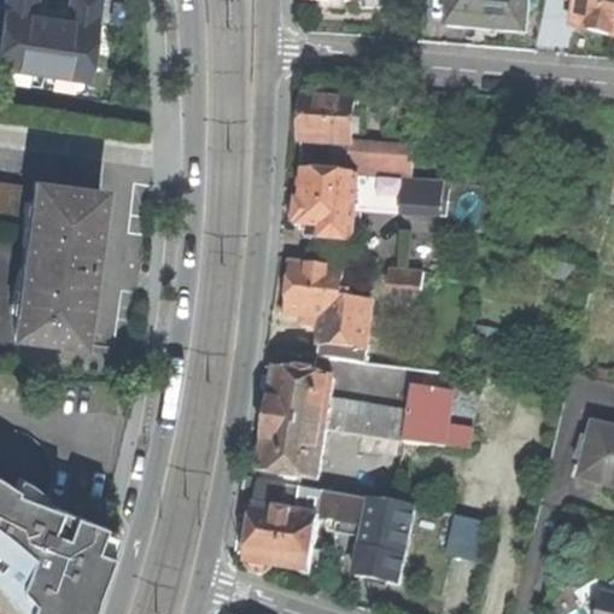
[(3,0),(0,12),(0,64),(85,77),(97,0),(68,0),(65,16),(59,16),(39,12),(31,11),(33,0),(3,0)]
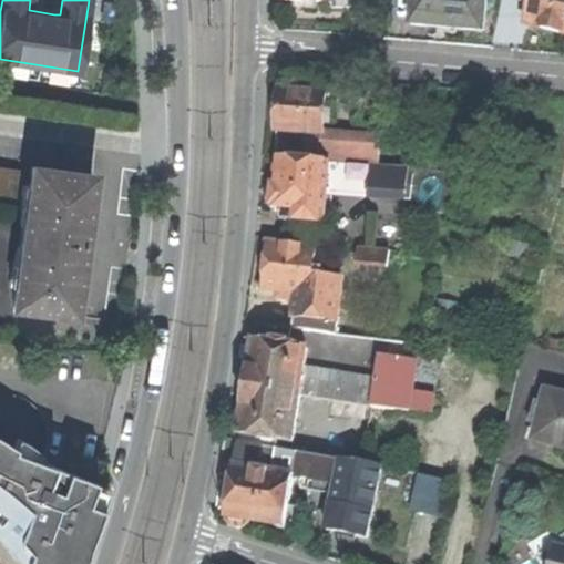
[(441,28),(472,29),(472,0),(402,0),(402,27),(441,28)]
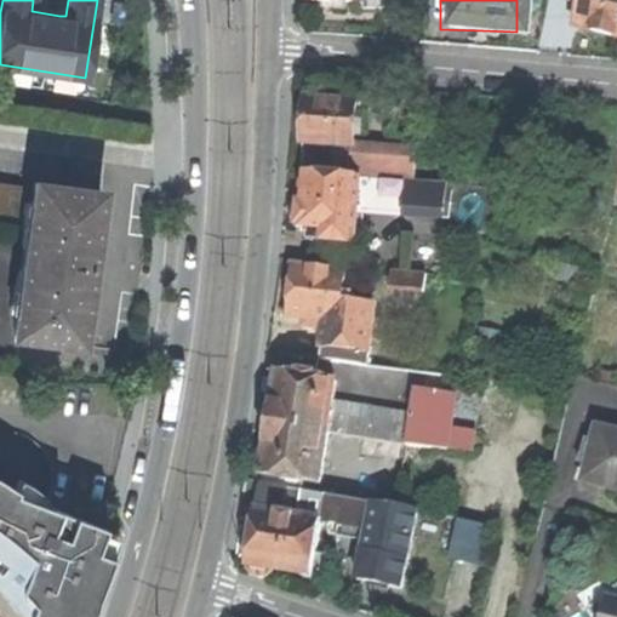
[(616,38),(616,0),(567,0),(567,4),(576,5),(572,29),(598,34),(616,38)]
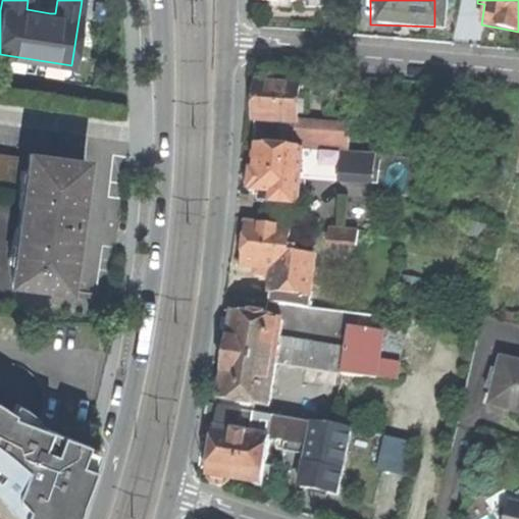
[(0,65),(70,76),(71,65),(0,54),(0,65)]
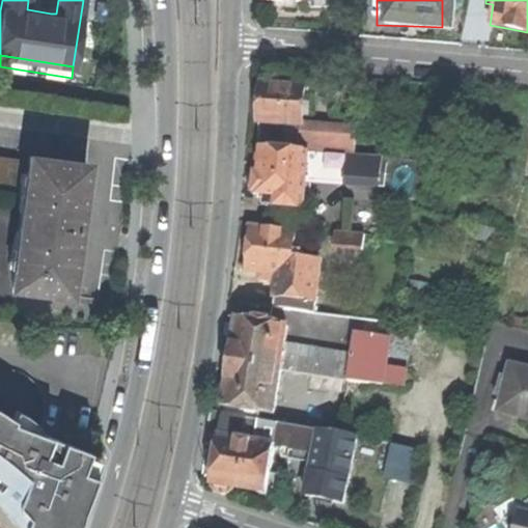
[(254,122),(296,124),(299,86),(256,83),(255,107),(254,122)]
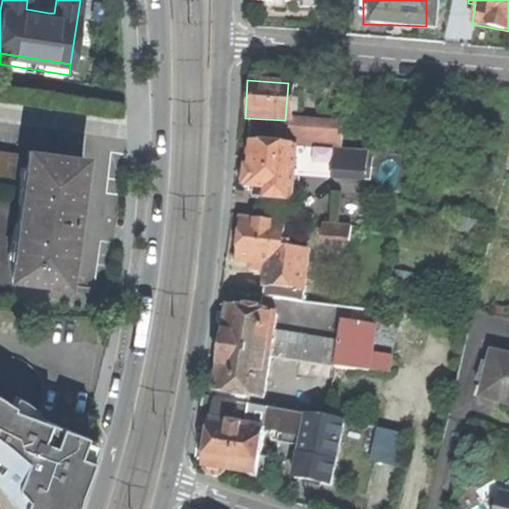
[(340,127),(306,125),(304,145),(332,147),(338,148),(340,127)]
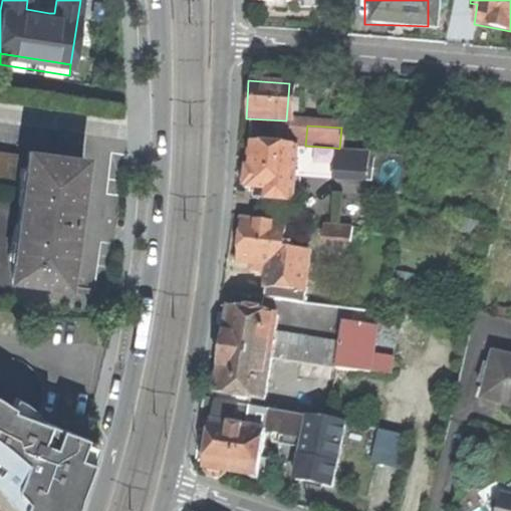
[(263,198),(289,200),(294,146),(247,142),(246,153),(246,161),(243,163),(243,170),(238,170),(238,182),(241,183),(241,186),(263,188),(263,198)]
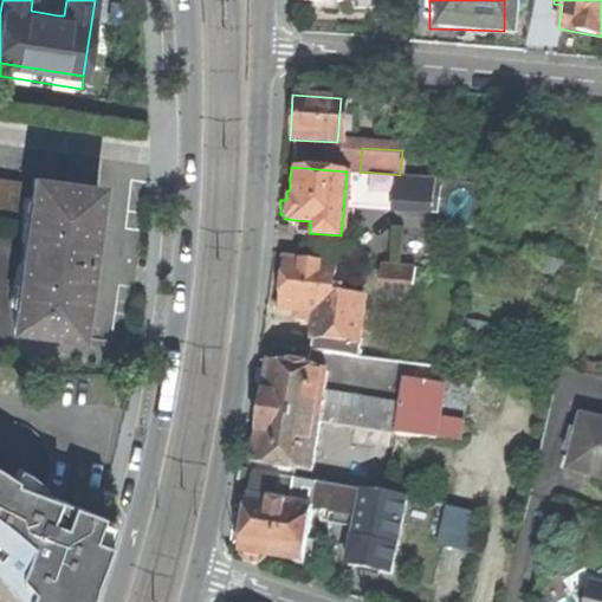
[(428,177),(400,175),(393,174),(390,196),(426,200),(428,177)]
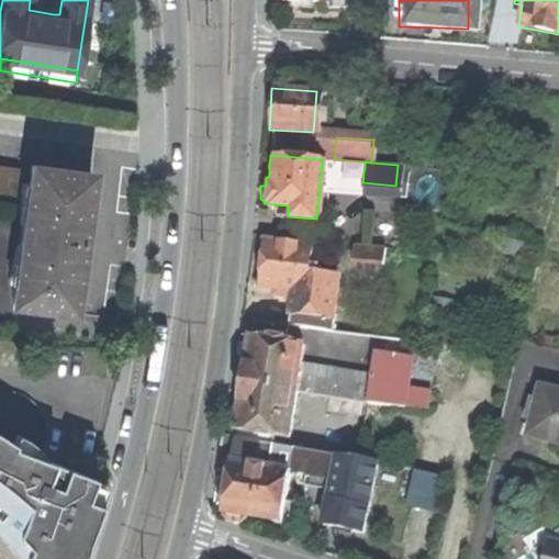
[(28,163),(26,168),(22,203),(20,222),(17,241),(11,281),(9,301),(69,309),(77,248),(88,170),(28,163)]
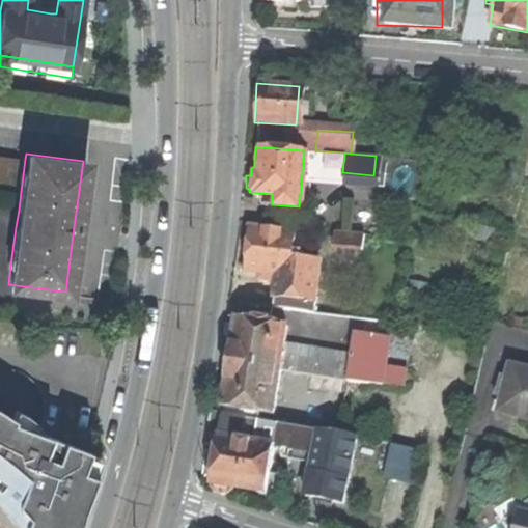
[(0,189),(15,191),(21,192),(25,159),(0,155),(0,189)]
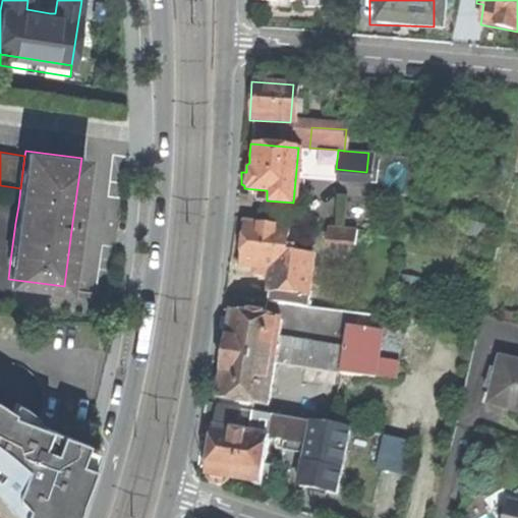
[(4,260),(10,261),(15,223),(12,222),(7,236),(4,260)]
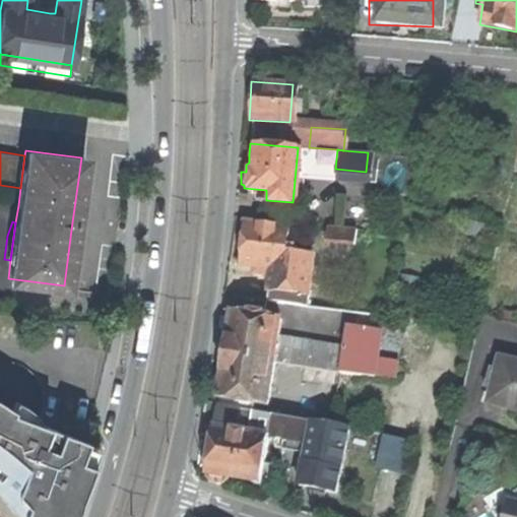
[(311,254),(285,251),(287,224),(244,222),(241,244),(239,264),(251,265),(251,272),(266,273),(265,300),(304,305),(311,254)]
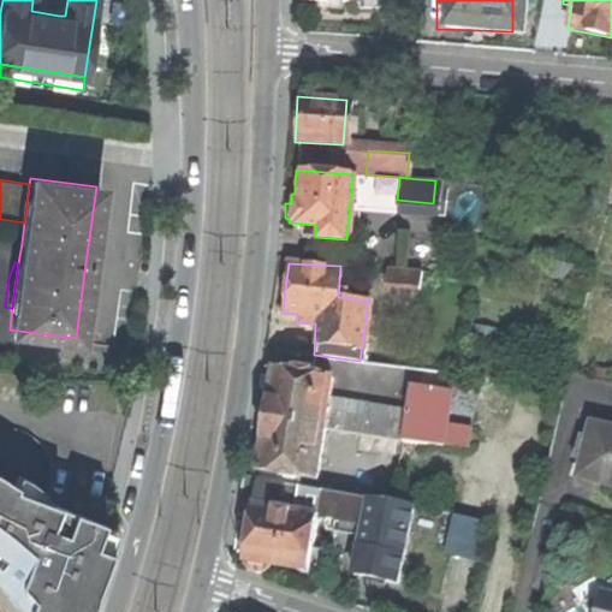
[(385,266),(385,284),(419,285),(419,268),(385,266)]
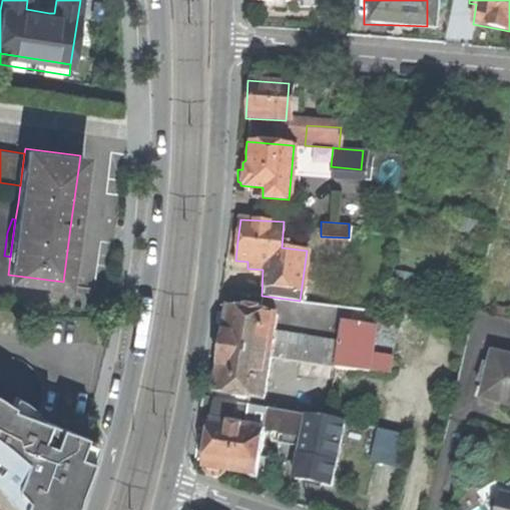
[(221,337),(220,347),(269,355),(275,313),(257,310),(258,307),(243,305),(243,308),(226,305),(221,337)]
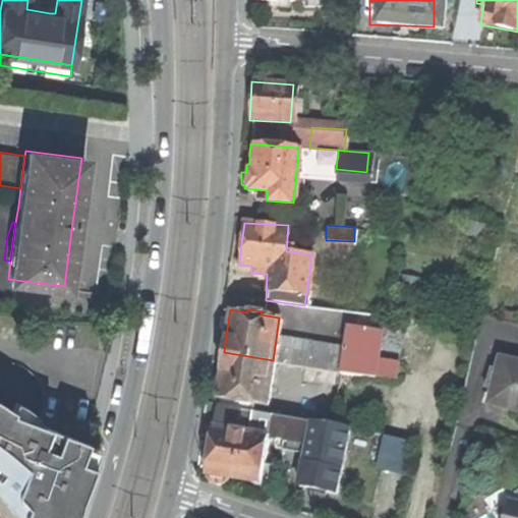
[(341,347),(338,369),(372,376),(373,373),(376,358),(380,329),(344,324),(341,347)]
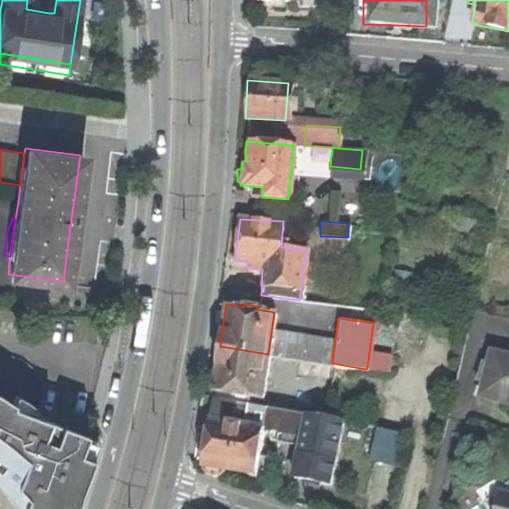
[(295,359),(332,363),(335,341),(278,332),(274,336),(272,355),(295,359)]
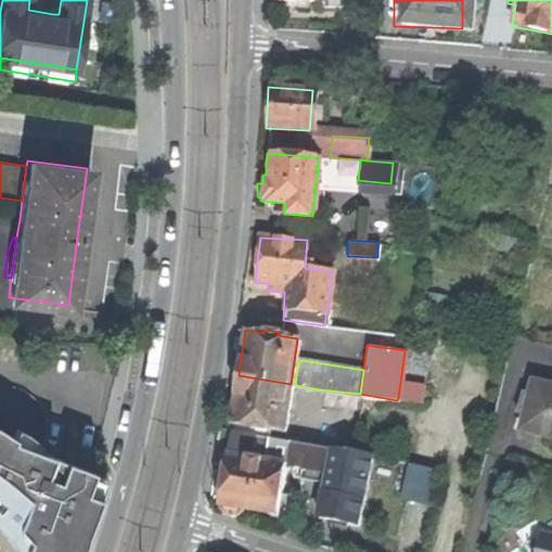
[(231,421),(230,429),(266,435),(267,427),(283,429),(291,384),(239,375),(234,401),(231,421)]
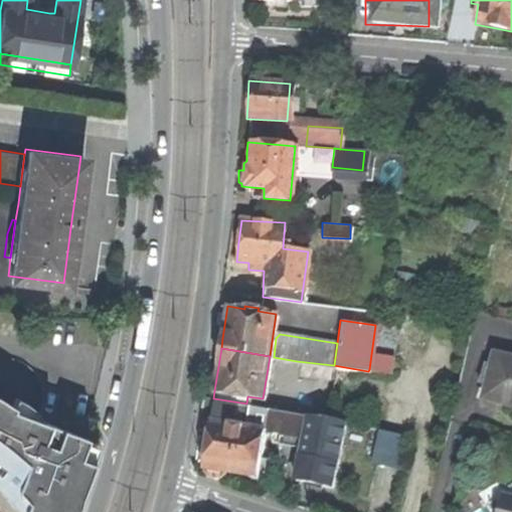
[(511,355),(494,351),(486,379),(482,396),(511,403),(511,355)]
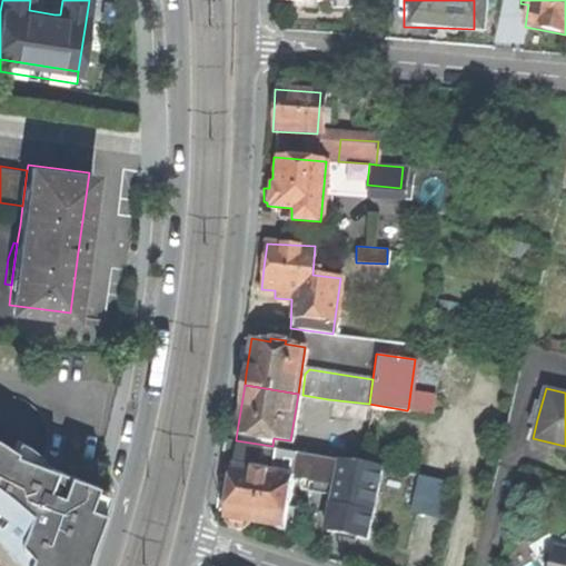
[(433,395),(410,391),(408,408),(430,411),(433,395)]
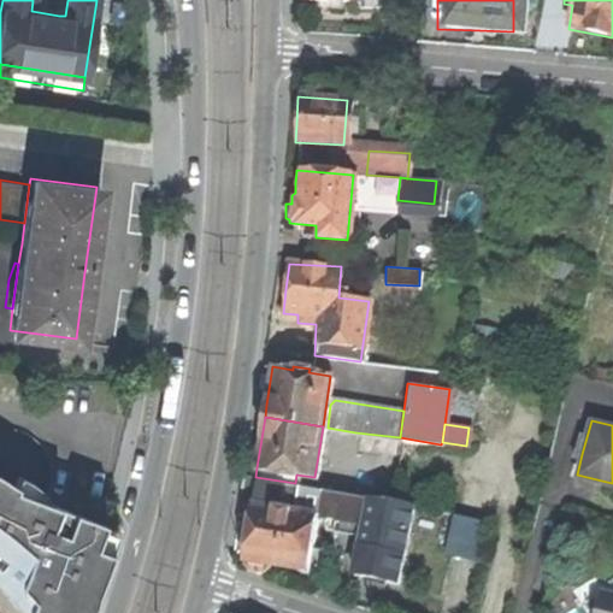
[(396,455),(400,437),(355,432),(353,447),(396,455)]
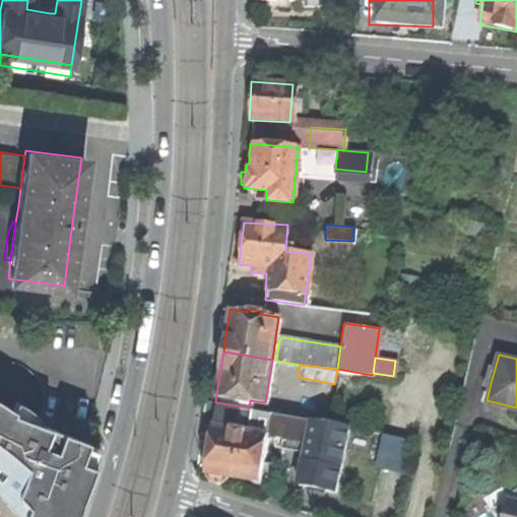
[(11,397),(8,405),(7,410),(38,422),(34,413),(23,404),(11,397)]
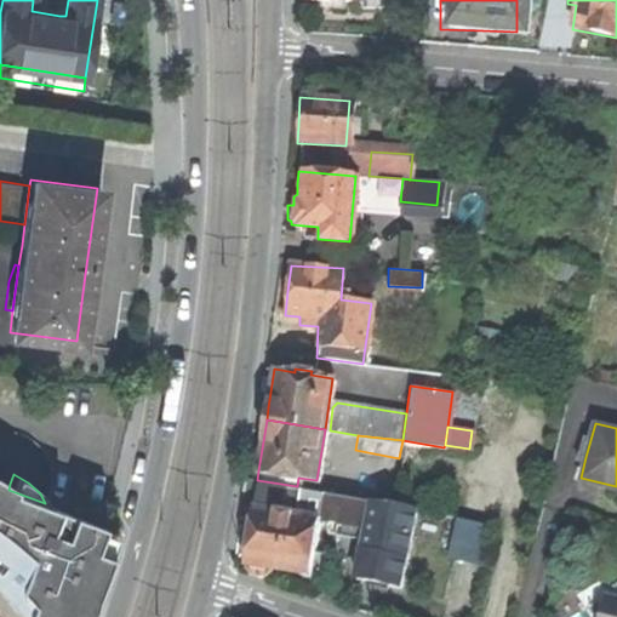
[(0,590),(17,610),(22,616),(81,616),(89,600),(107,553),(90,547),(97,529),(98,523),(45,503),(9,490),(10,484),(0,479),(0,590)]
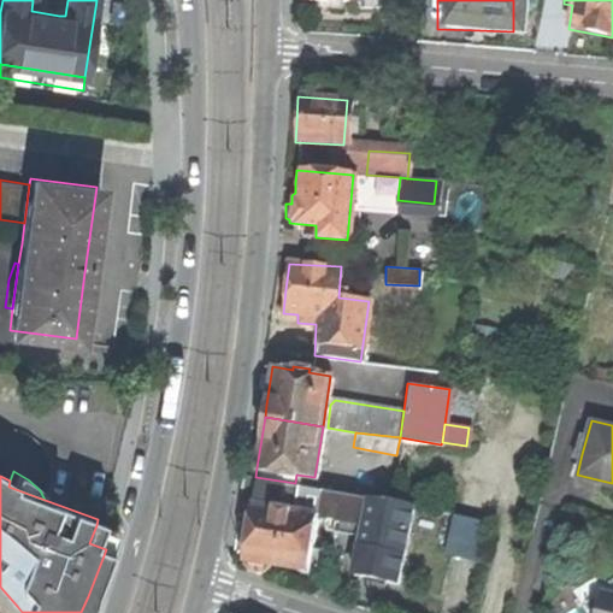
[(292,510),(295,483),(255,477),(253,504),(292,510)]
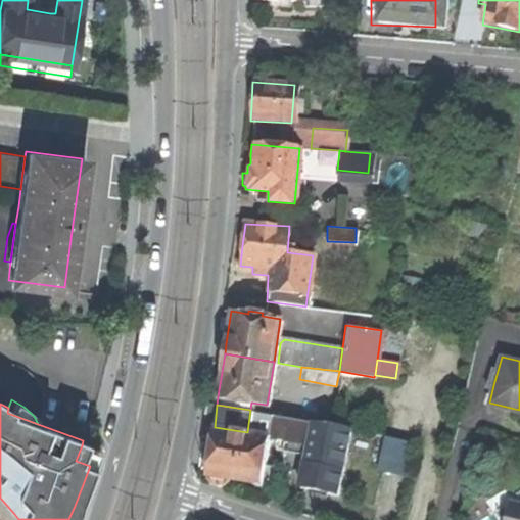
[(250,410),(247,432),(267,435),(271,414),(250,410)]
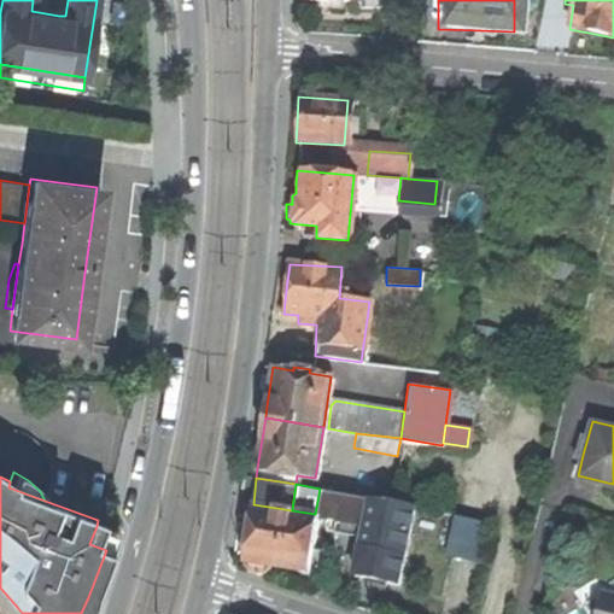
[(320,489),(315,514),(332,516),(331,524),(362,530),(369,497),(320,489)]
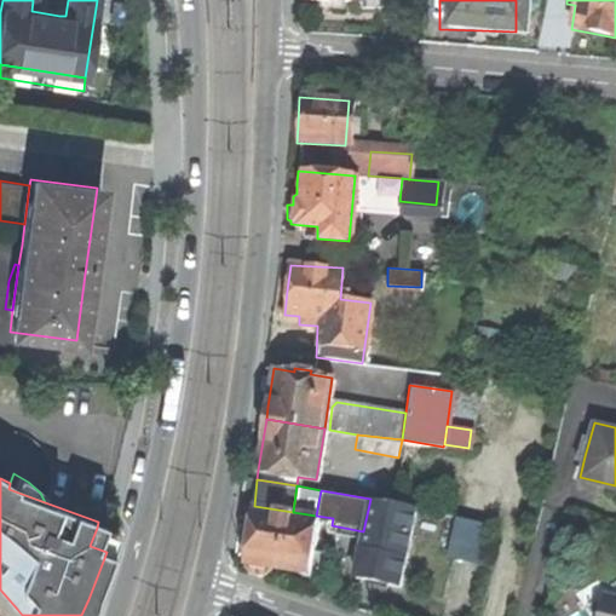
[(370,499),(363,531),(361,547),(355,575),(399,585),(415,508),(370,499)]
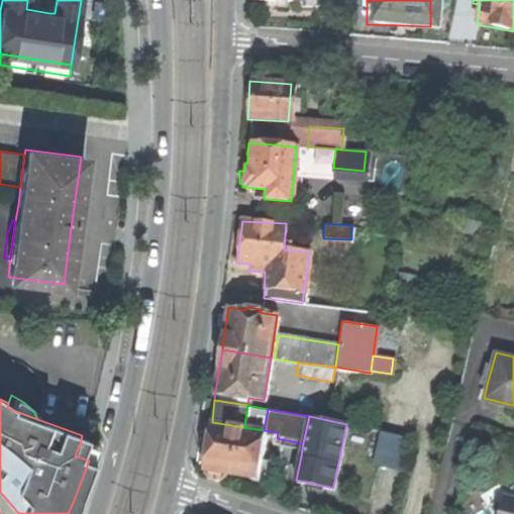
[(226,473),(258,478),(261,457),(264,430),(244,427),(212,422),(210,422),(207,440),(203,468),(205,472),(207,476),(212,478),(216,479),(220,479),(223,477),(226,473)]
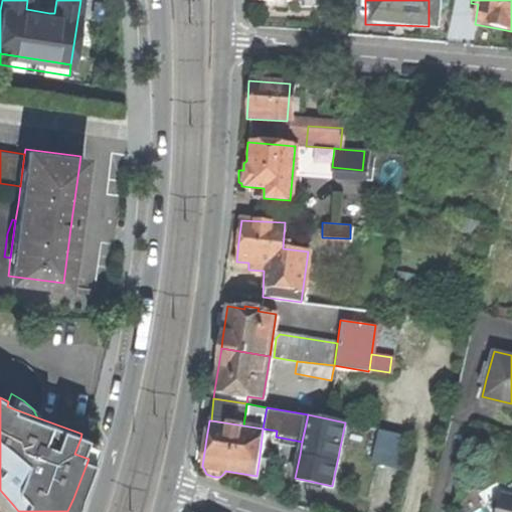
[(405,435),(377,430),(370,462),(399,468),(405,435)]
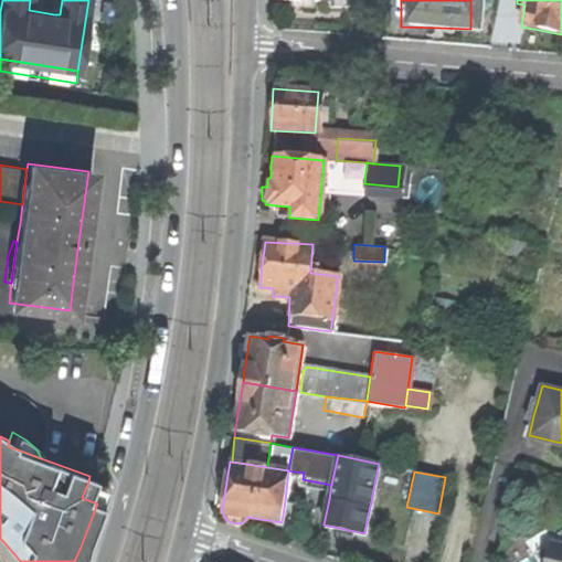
[(103,486),(88,481),(82,498),(97,504),(103,486)]
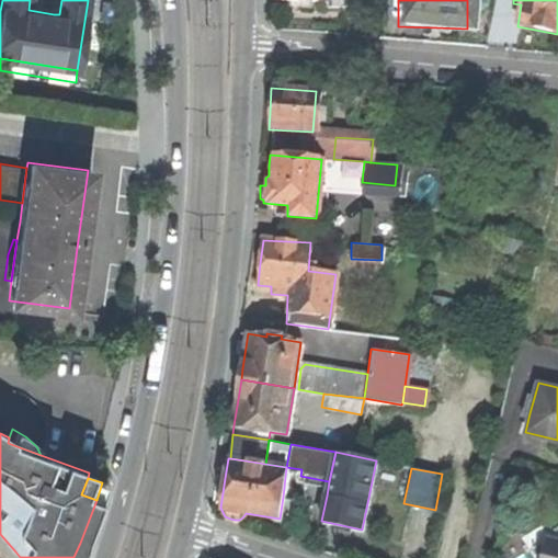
[(283,497),(280,519),(293,520),(296,499),(283,497)]
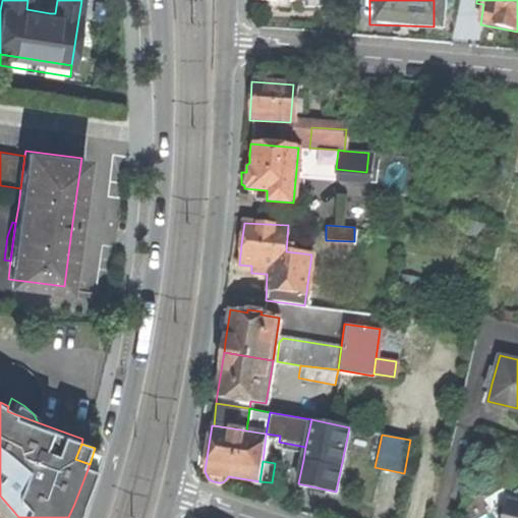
[(517,517),(517,502),(509,500),(504,517),(517,517)]
